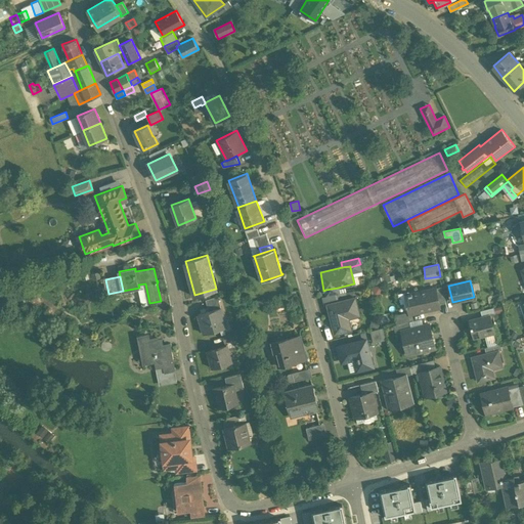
[(448,286),(442,287),(445,299),(451,298),(448,286)]
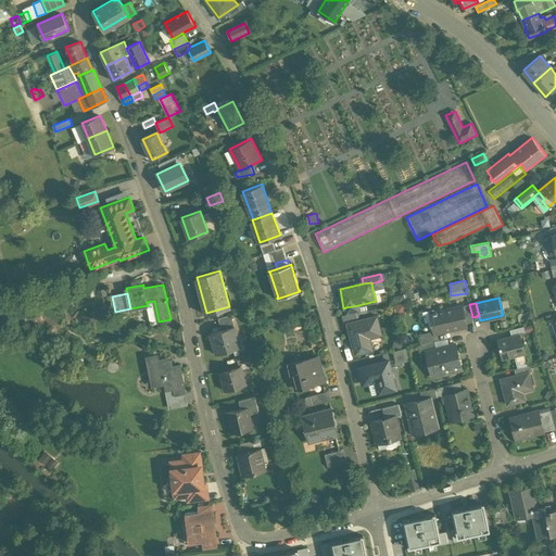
[(469,304),(463,305),(466,320),(472,318),(472,317),(469,304)]
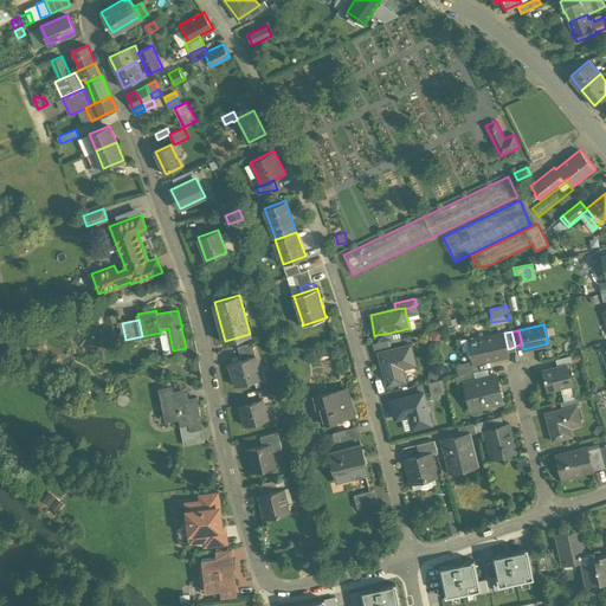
[(391,333),(376,335),(378,342),(389,340),(392,340),(391,333)]
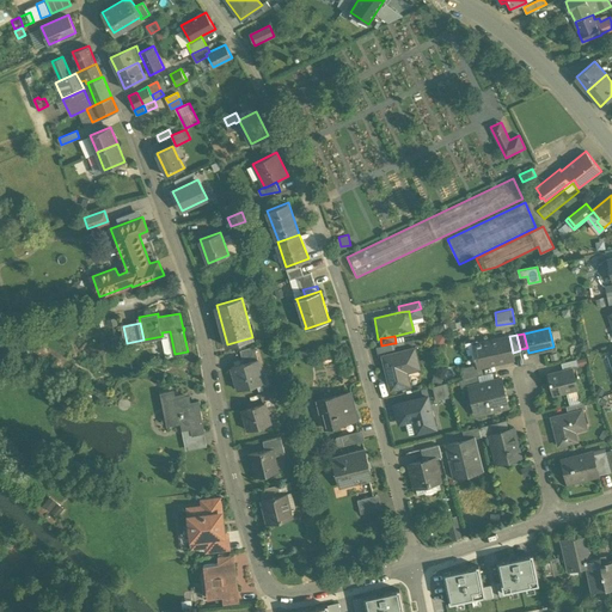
[(509,336),(477,343),(478,349),(475,349),(478,363),(478,366),(481,366),(507,360),(507,359),(514,356),(513,353),(509,336)]
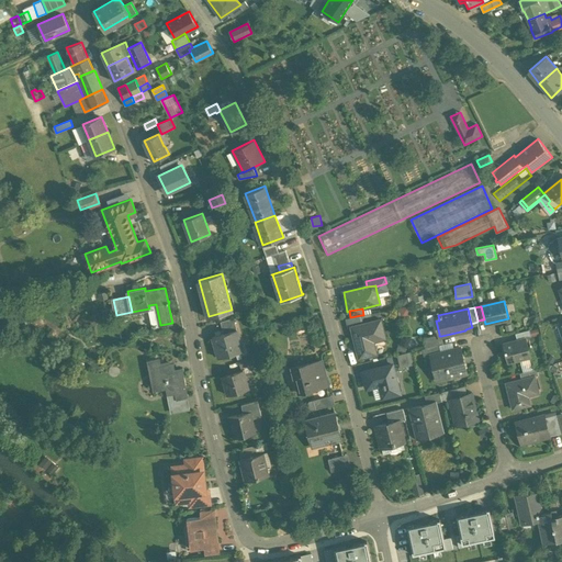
[(350,317),(348,318),(350,327),(351,327),(351,326),(363,323),(361,315),(350,317)]
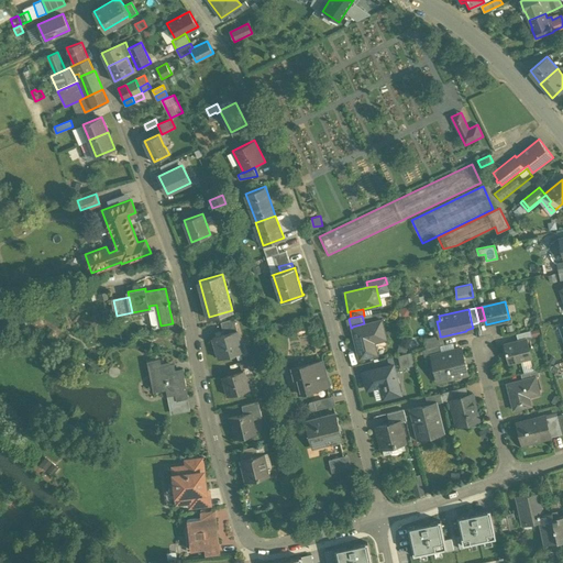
[(234,318),(221,322),(224,334),(238,330),(234,318)]
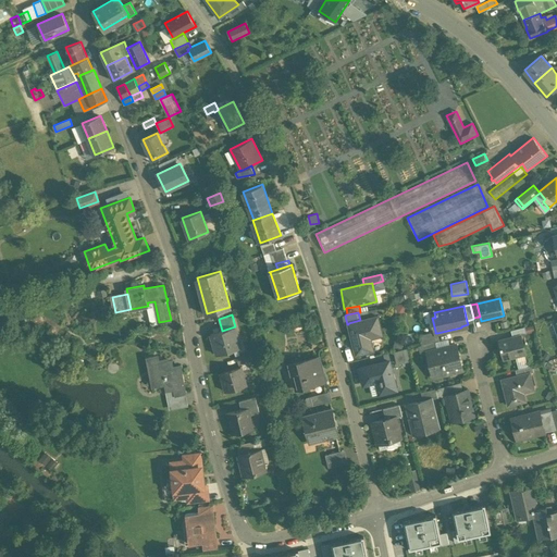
[(360,320),(348,323),(348,324),(356,355),(373,350),(369,333),(382,330),(378,316),(360,320)]
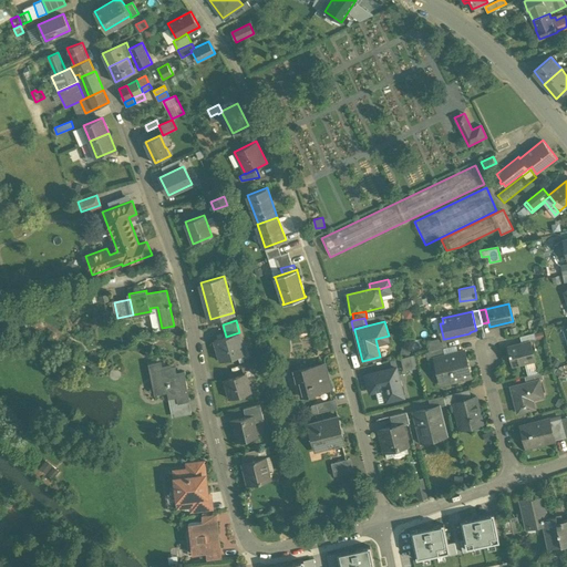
[(226,337),(215,340),(220,361),(243,354),(240,347),(243,346),(239,332),(226,337)]
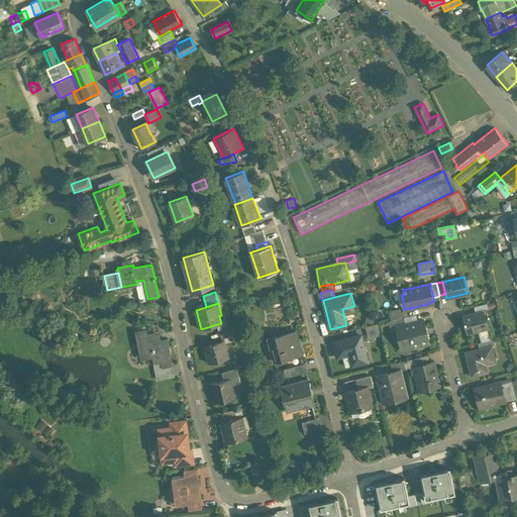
[(487,303),(475,306),(476,313),(484,311),(484,312),(489,310),(487,303)]
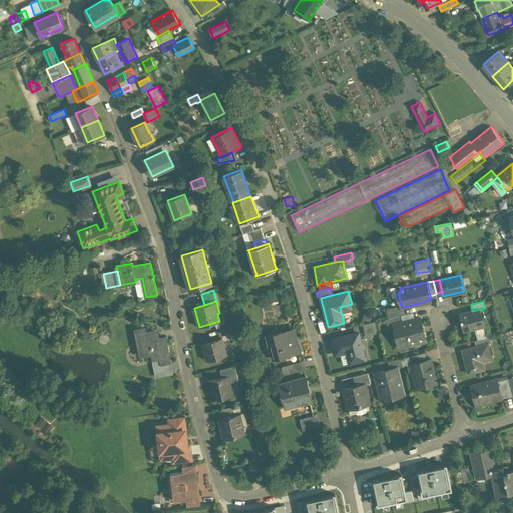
[(401,305),(387,309),(389,318),(402,315),(405,314),(403,307),(401,307),(401,305)]
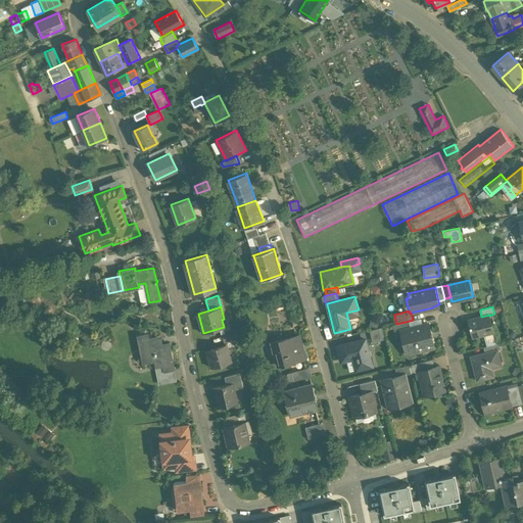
[(481,317),(469,320),(473,337),(484,334),(493,332),(489,316),(489,315),(481,317)]
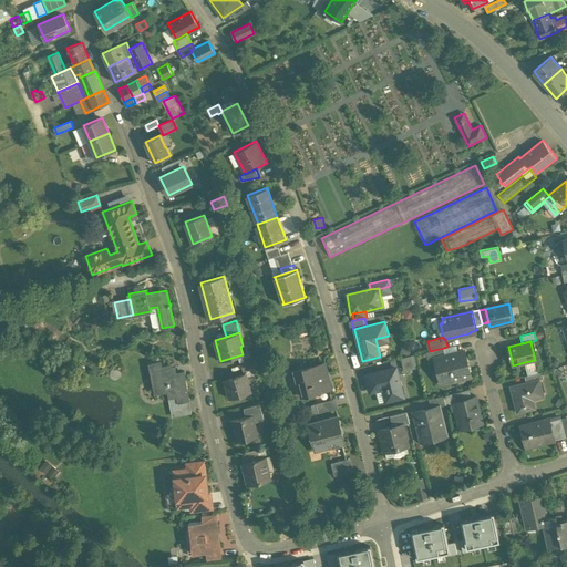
[(447,347),(444,348),(446,354),(459,352),(456,344),(447,347)]
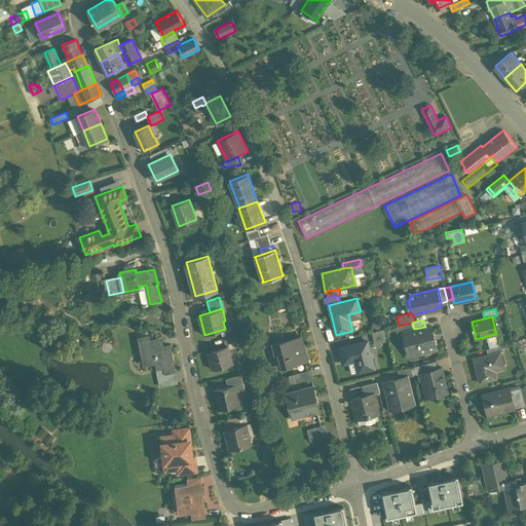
[(412,323),(399,326),(401,333),(404,332),(403,332),(414,329),(412,323)]
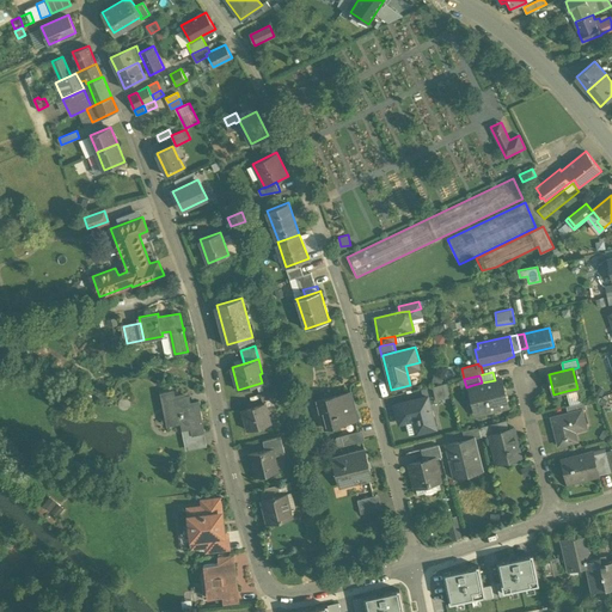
[(482,383),(469,386),(470,386),(472,399),(475,398),(478,414),(506,407),(505,399),(507,399),(501,378),(495,380),(482,383)]
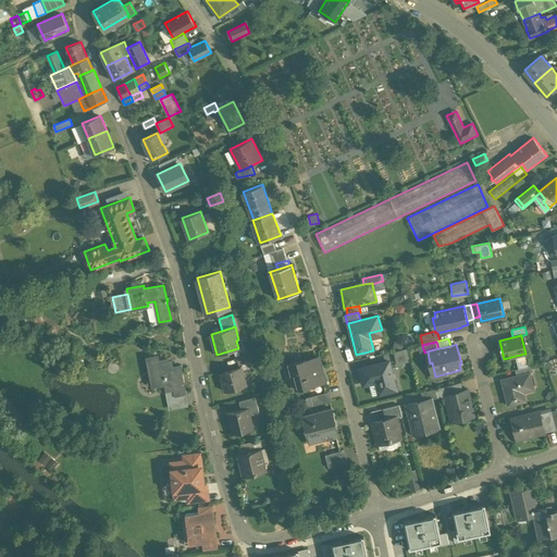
[(407,348),(395,351),(398,363),(410,361),(407,348)]
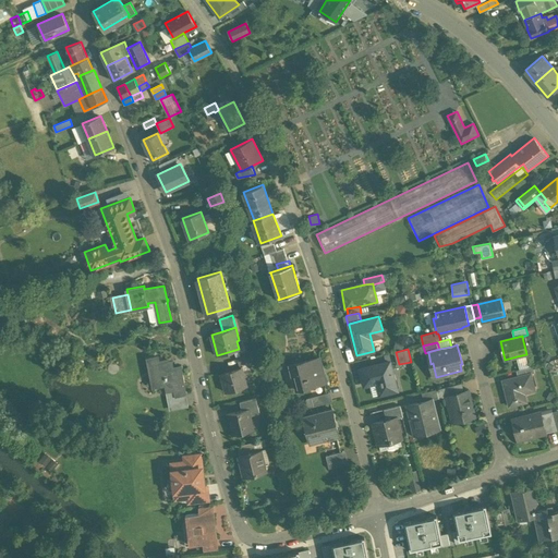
[(250,353),(238,356),(240,364),(252,361),(250,353)]
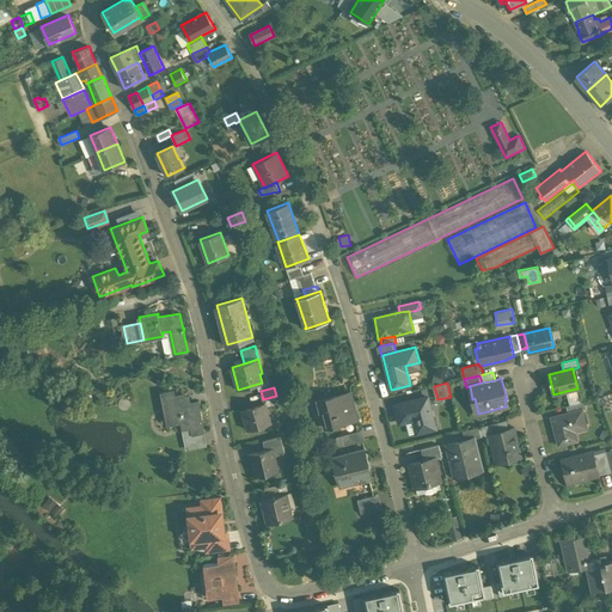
[(581,401),(577,389),(567,391),(570,404),(581,401)]
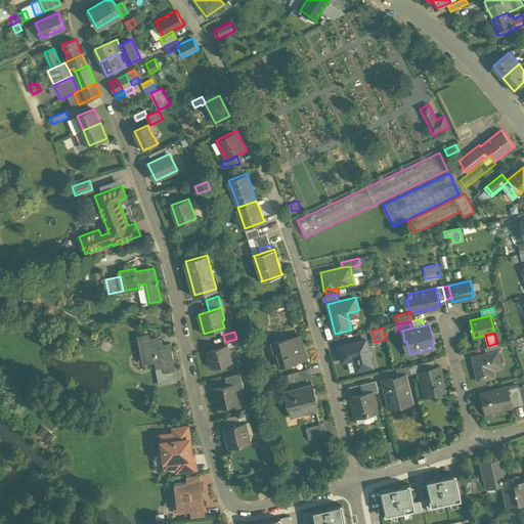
[(171,344),(164,345),(163,340),(160,340),(159,338),(150,340),(150,335),(141,337),(145,360),(157,358),(159,373),(175,369),(171,344)]
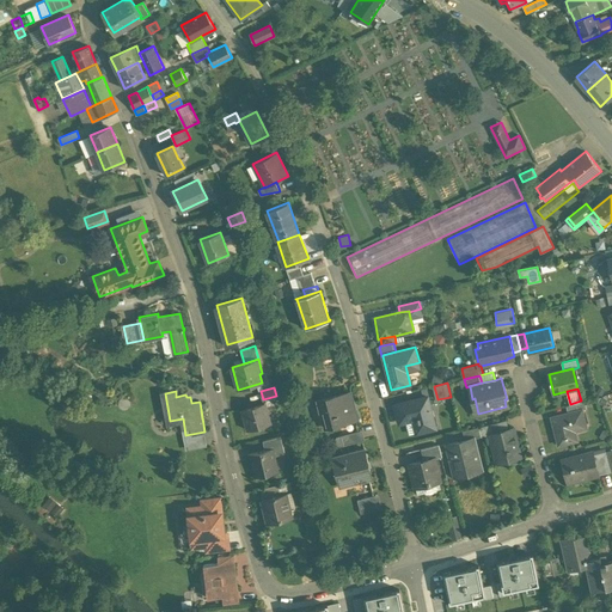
[(350,392),(318,399),(320,411),(323,411),(326,428),(356,420),(353,405),(354,405),(350,392)]
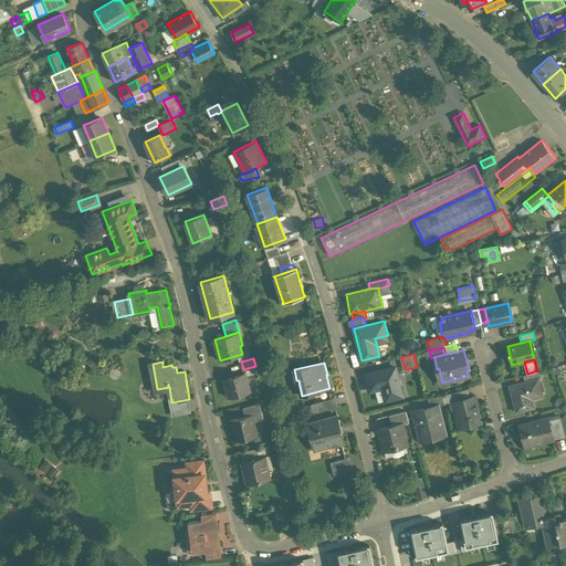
[(396,367),(365,375),(369,391),(386,387),(389,399),(402,396),(396,367)]
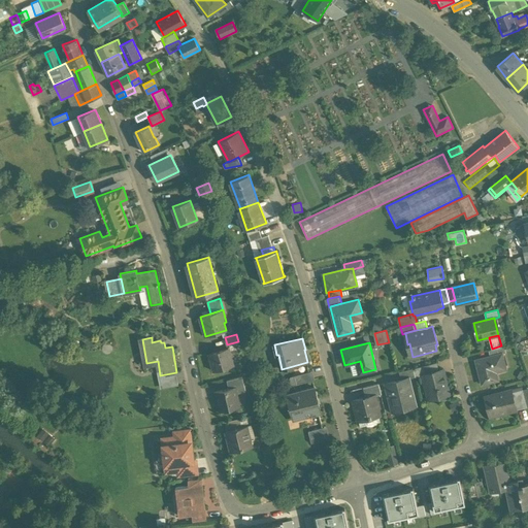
[(230,347),(209,353),(209,354),(211,360),(215,371),(234,365),(233,365),(232,365),(227,349),(230,348),(230,347)]
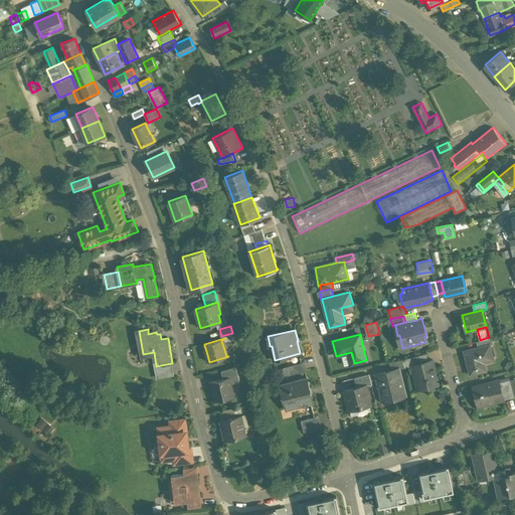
[(492,338),(477,342),(478,347),(490,344),(490,345),(494,344),(492,338)]
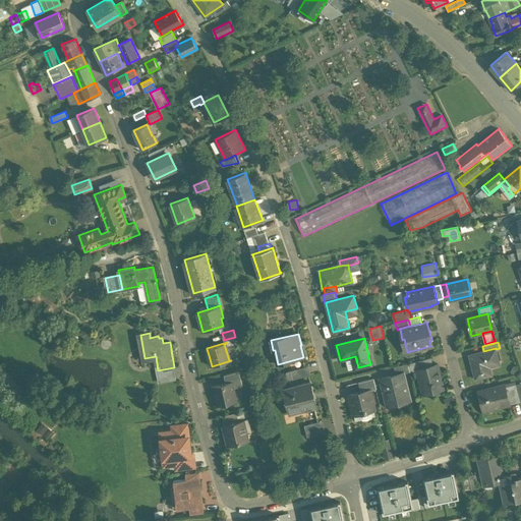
[(483,351),(469,355),(475,379),(491,374),(488,364),(499,361),(496,349),(496,348),(483,351)]
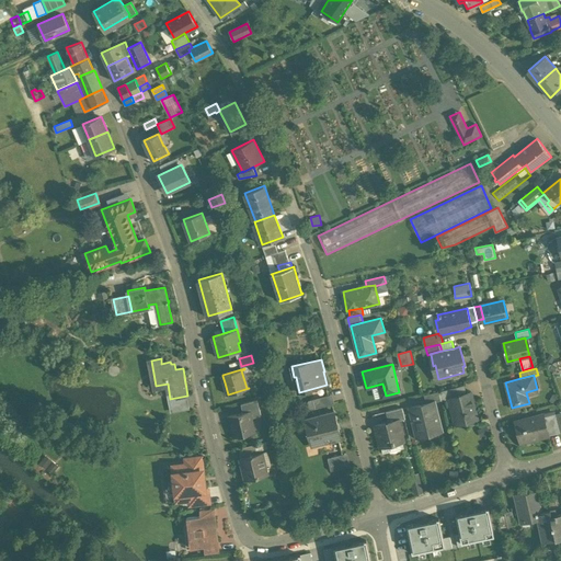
[(454,387),(439,391),(442,400),(449,398),(456,396),(454,387)]
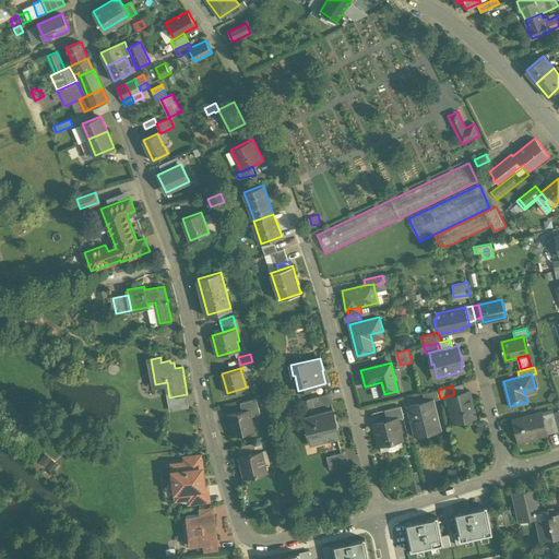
[(438,390),(423,393),(425,401),(433,400),(440,399),(438,390)]
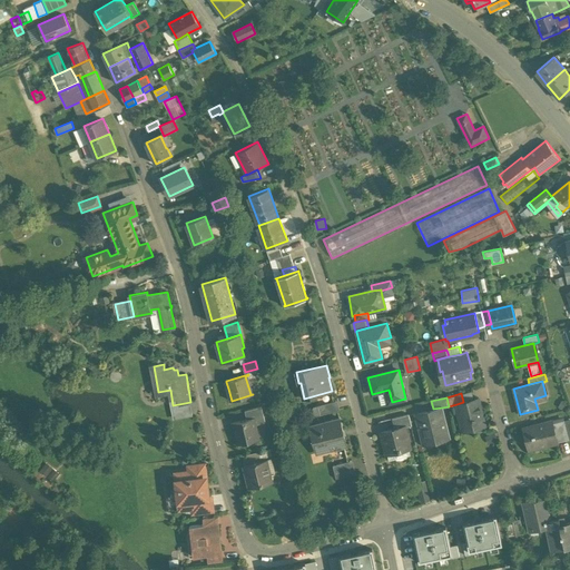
[(463,402),(457,404),(463,430),(473,426),(473,429),(485,426),(479,399),(463,402)]
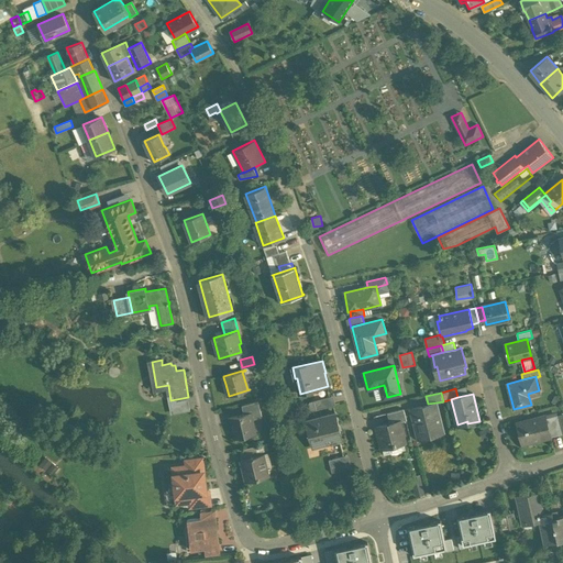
[(331,396),(315,400),(317,409),(333,405),(331,396)]
